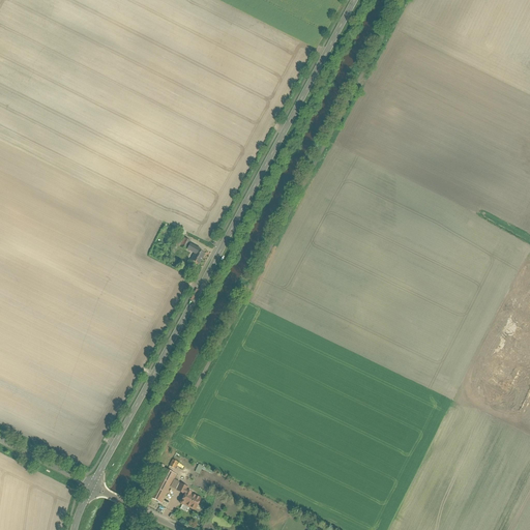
[(186,238),(182,247),(187,251),(192,241),(186,238)]
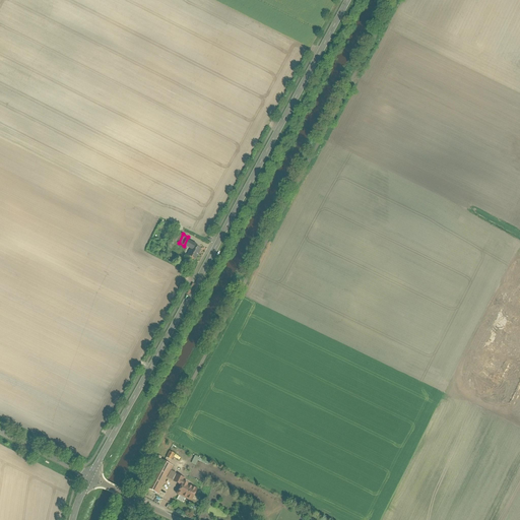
[(194,251),(196,247),(187,242),(185,247),(194,251)]
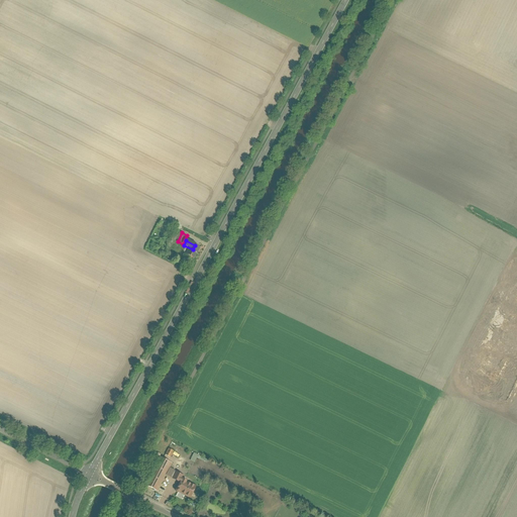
[(190,255),(196,257),(201,248),(195,245),(193,249),(190,255)]
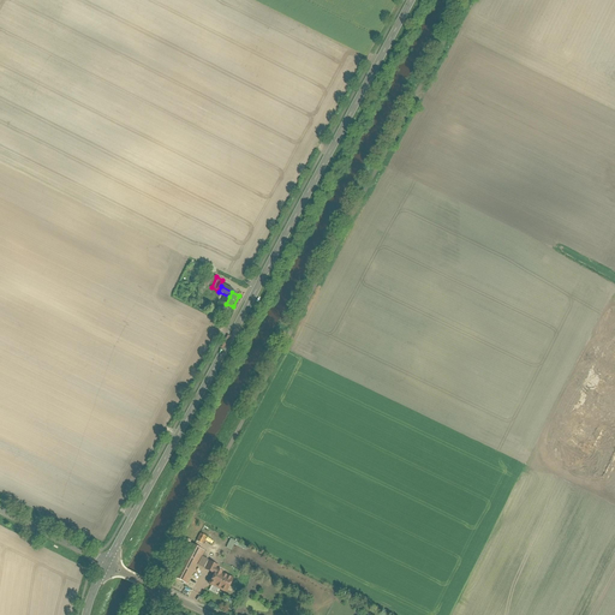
[(199,548),(184,539),(161,584),(185,596),(192,583),(184,579),(199,548)]
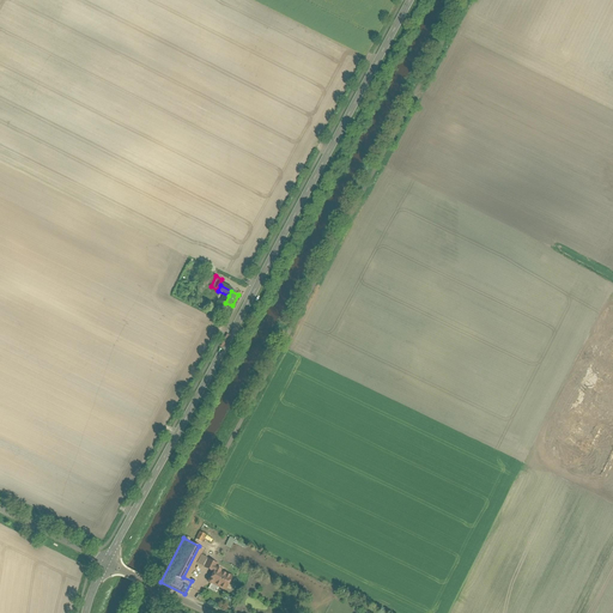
[(230,538),(226,547),(231,548),(234,544),(247,548),(248,545),(230,538)]
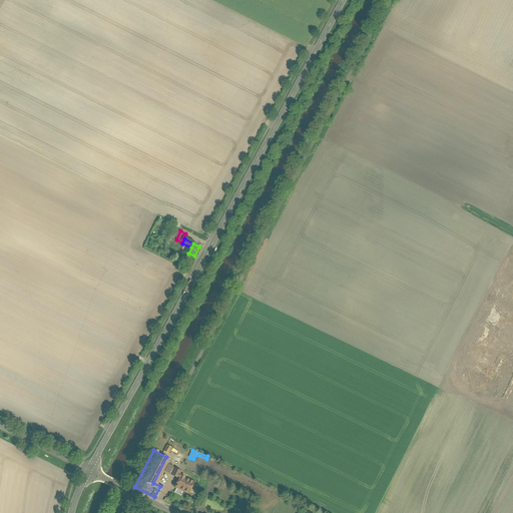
[(180,469),(169,464),(166,471),(173,474),(168,484),(183,491),(189,479),(177,474),(180,469)]
